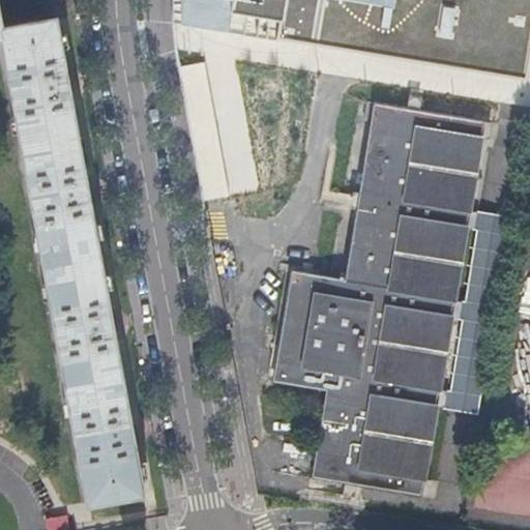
[(529,0),(181,0),(181,24),(524,80),(529,47),(529,0)]
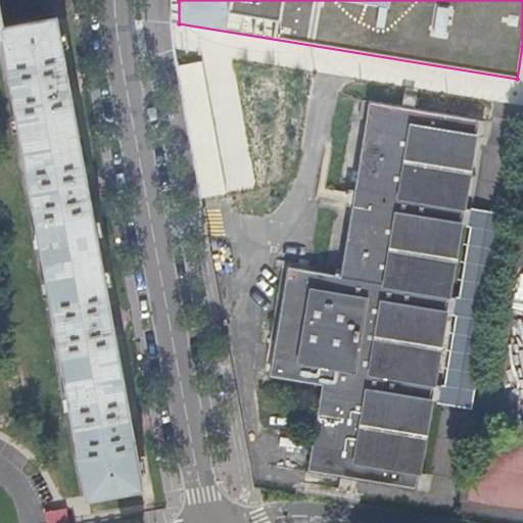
[(129,416),(112,326),(115,325),(113,311),(109,312),(89,197),(92,196),(89,180),(85,181),(68,89),(72,89),(69,75),(66,75),(55,18),(3,28),(0,11),(0,38),(3,38),(88,496),(142,487),(132,430),(135,430),(132,415),(129,416)]
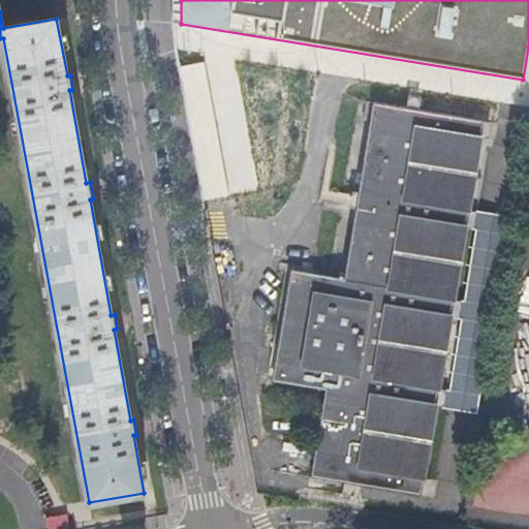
[(422,495),(437,405),(440,387),(486,118),(377,101),(346,279),(293,271),(276,378),(328,387),(313,477),(422,495)]
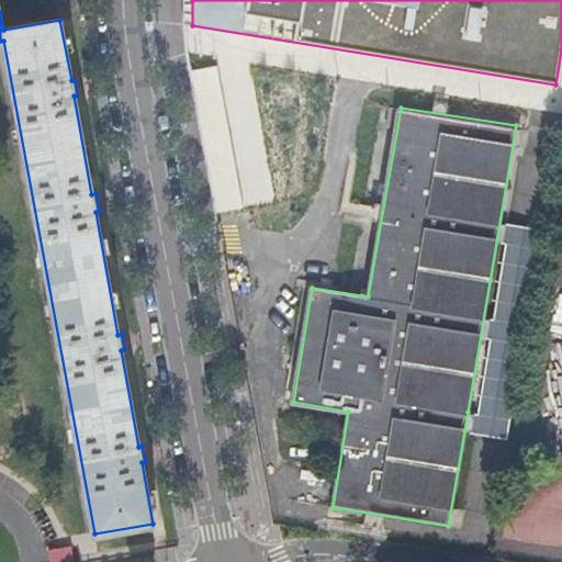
[(468,412),(464,430),(494,436),(504,374),(487,372),(481,414),(468,412)]
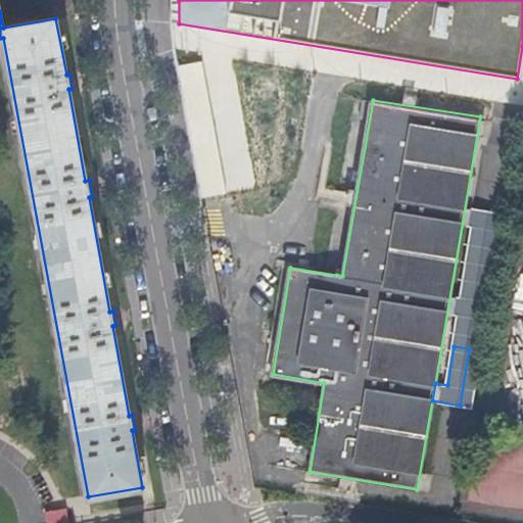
[(66,507),(45,511),(46,522),(70,522),(74,522),(69,522),(66,507)]
